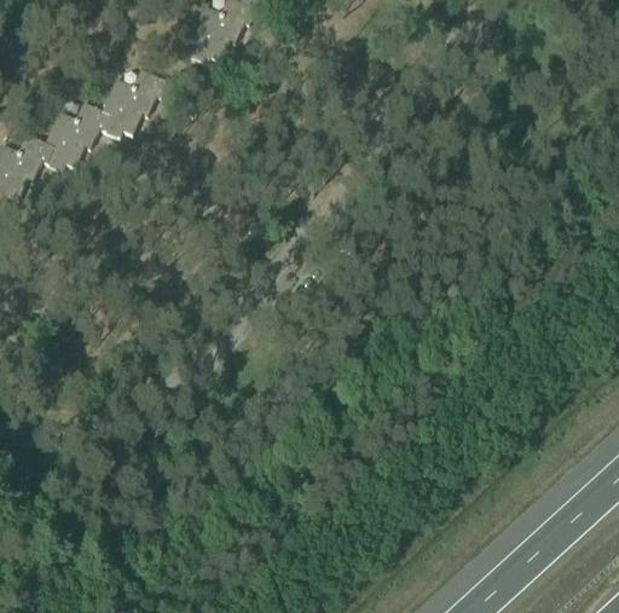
[(256,9),(239,1),(237,0),(226,0),(220,13),(203,6),(189,39),(197,41),(190,57),(207,64),(210,57),(220,62),(229,40),(235,42),(243,23),(249,25),(256,9)]
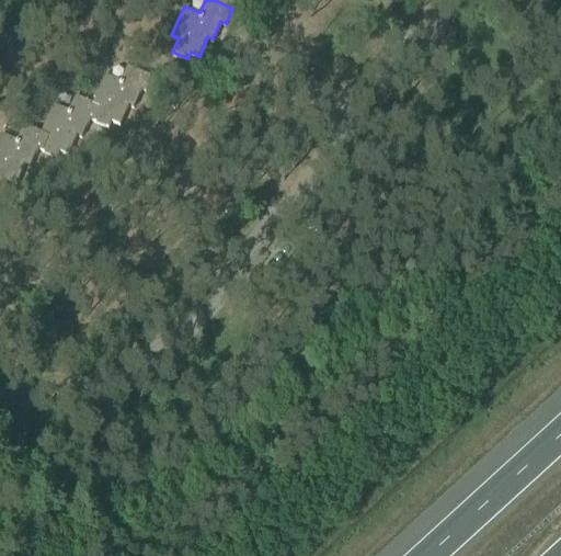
[(104,71),(92,100),(101,103),(94,118),(109,125),(111,118),(119,122),(128,102),(134,104),(141,87),(146,89),(152,74),(126,63),(119,78),(104,71)]
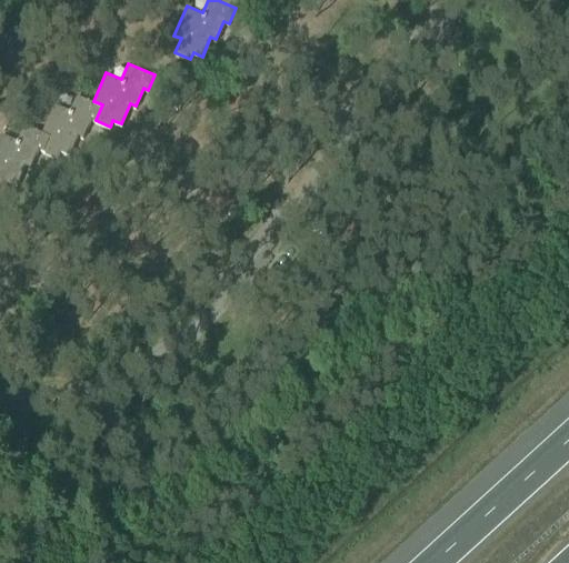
[(53,102),(41,131),(49,134),(43,150),(57,157),(60,150),(69,153),(78,133),(82,136),(90,118),(96,120),(102,104),(93,101),(76,93),(69,109),(53,102)]
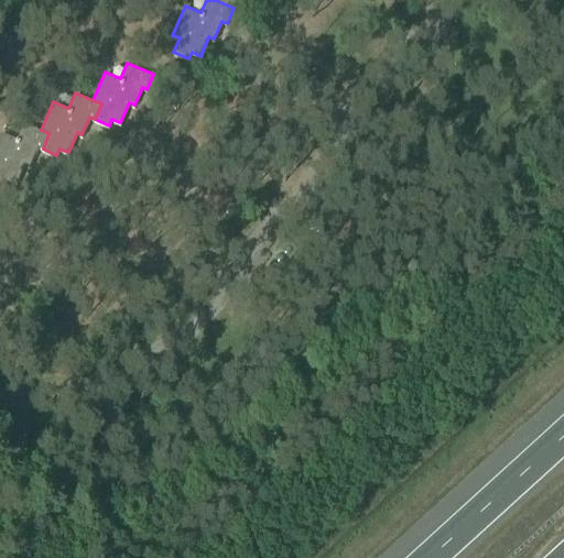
[(0,181),(4,184),(7,178),(15,182),(24,162),(30,164),(38,146),(43,149),(49,133),(41,130),(23,122),(17,138),(1,131),(0,132),(0,181)]
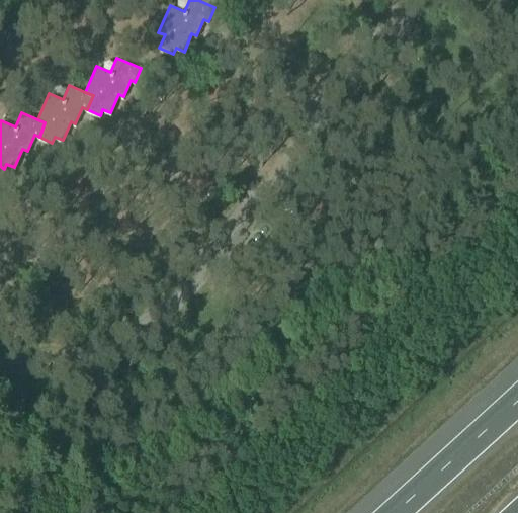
All buildings are outlined.
